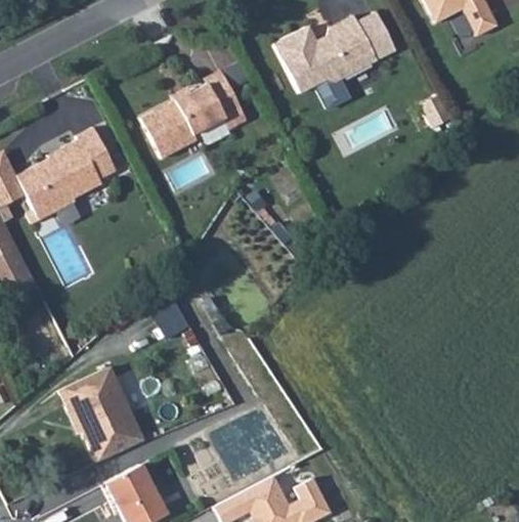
[(426,0),(437,20),(464,6),(478,33),(500,22),(487,0),(426,0)]
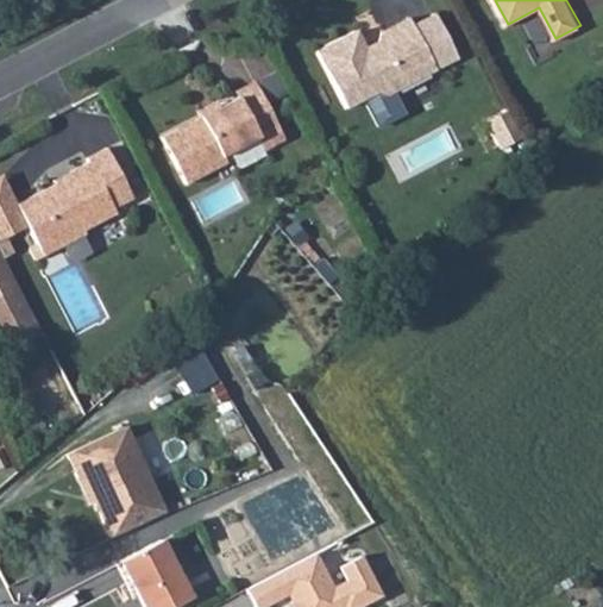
[(374,50),(371,43),(360,25),(321,47),(350,104),(379,87),(391,91),(460,58),(437,12),(416,23),(412,12),(385,26),(383,36),(387,43),(374,50)]
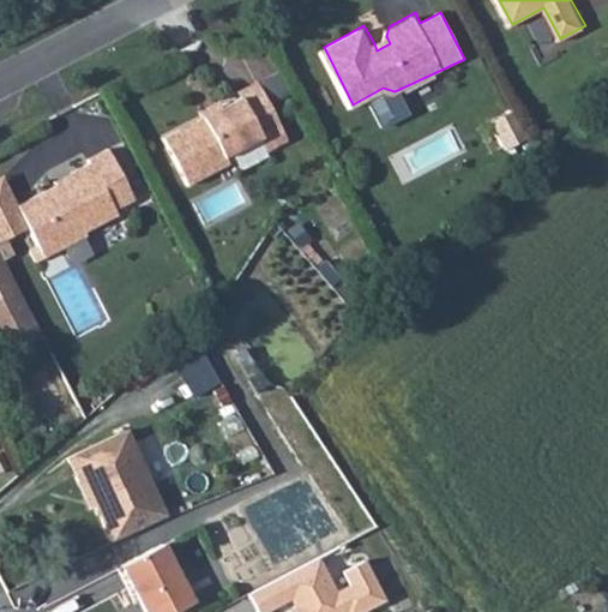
[(530,27),(545,55),(561,47),(547,18),(530,27)]
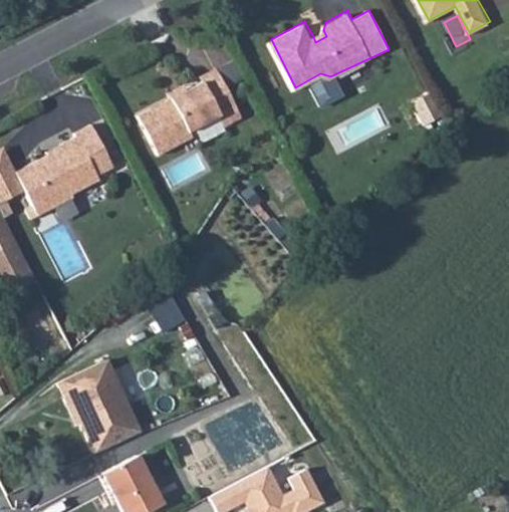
[(323,30),(313,36),(315,42),(326,36),(323,30)]
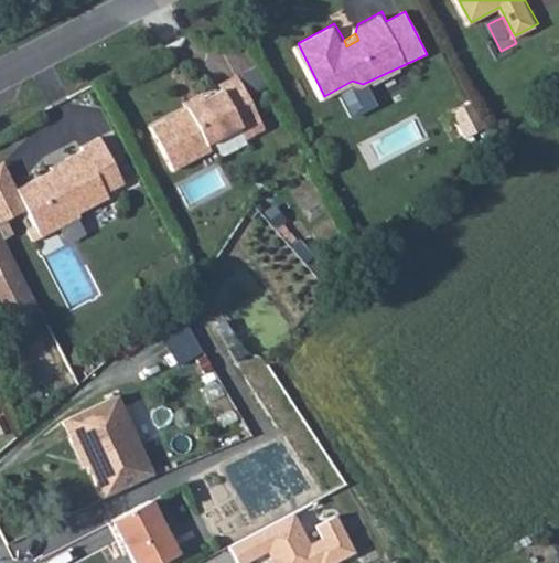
[(232,105),(248,97),(235,72),(218,81),(221,85),(232,105)]
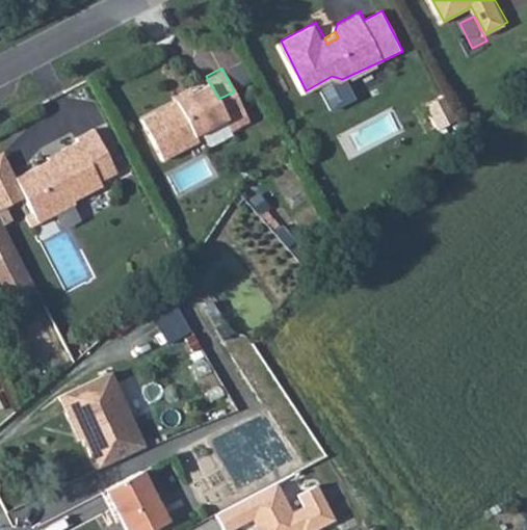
[(248,118),(234,91),(218,99),(208,80),(193,88),(178,98),(142,116),(163,157),(200,138),(196,132),(225,116),(231,127),(248,118)]
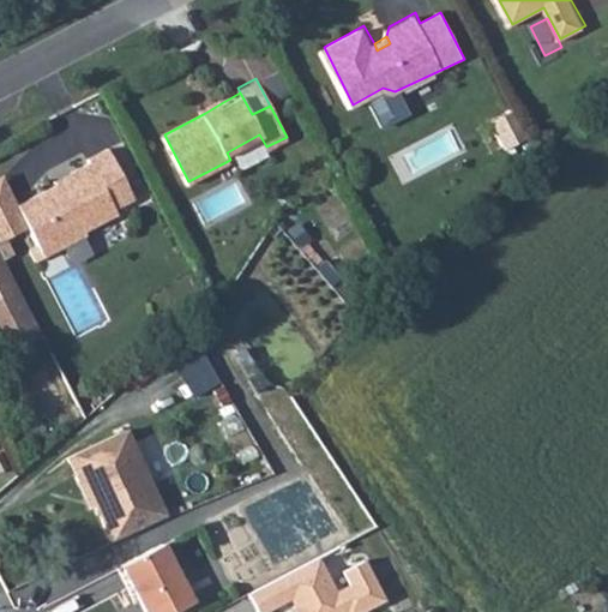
[(202,107),(205,113),(223,102),(220,97),(202,107)]
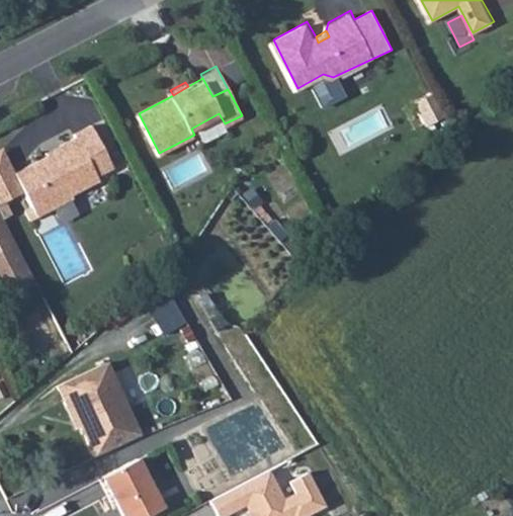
[(428,123),(446,114),(433,90),(416,100),(428,123)]
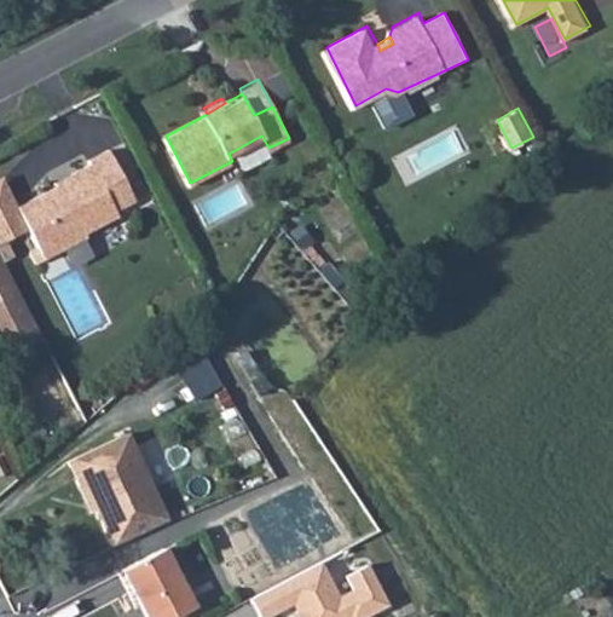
[(111,146),(92,157),(93,163),(18,205),(0,214),(0,247),(32,229),(47,258),(92,236),(90,231),(122,215),(119,211),(138,201),(111,146)]
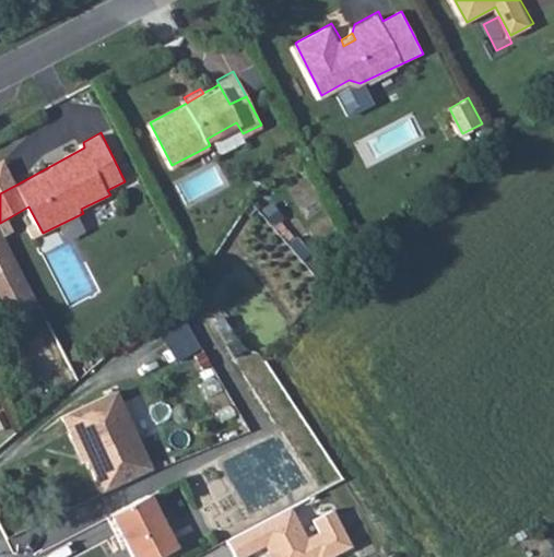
[(0,193),(16,185),(3,161),(0,162),(0,193)]
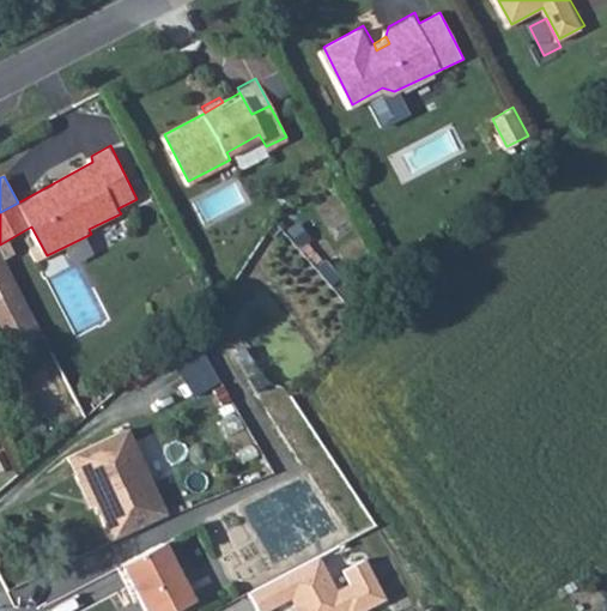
[(0,295),(0,296),(0,328),(12,350),(44,334),(0,248),(0,295)]
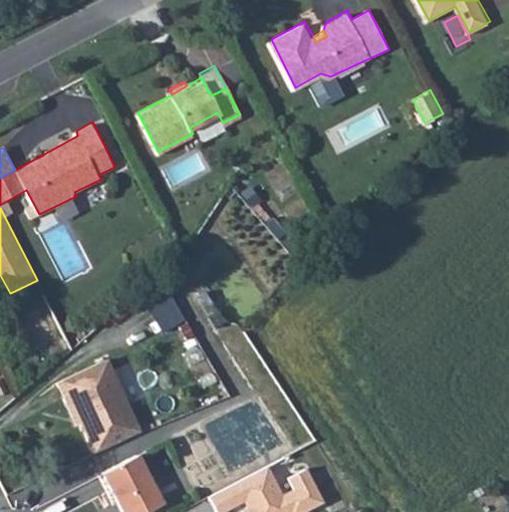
[(167,284),(143,297),(164,335),(188,322),(167,284)]
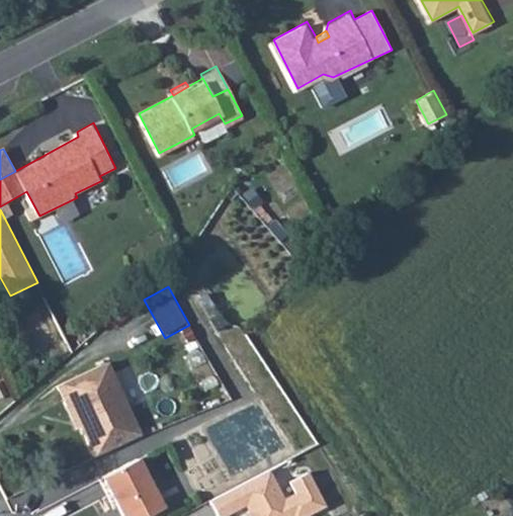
[(102,366),(53,393),(63,411),(65,410),(74,425),(92,459),(139,437),(102,366)]
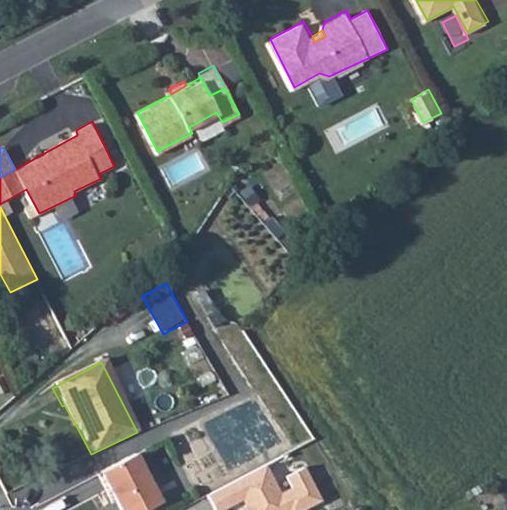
[(0,375),(0,395),(0,396),(9,392),(0,375)]
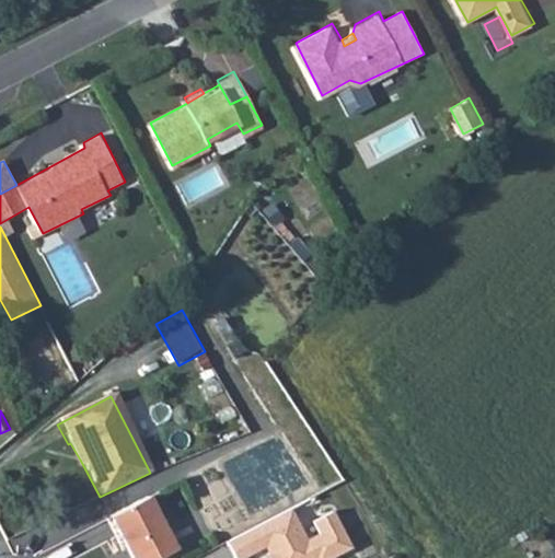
[(152,498),(115,518),(136,557),(170,557),(182,551),(152,498)]
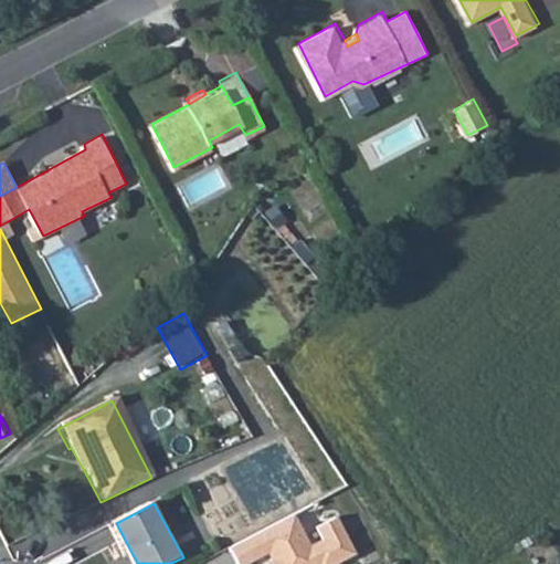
[(298,515),(234,550),(241,563),(253,563),(277,551),(281,559),(276,561),(275,563),(341,563),(360,554),(340,518),(321,529),(327,541),(315,547),(298,515)]
